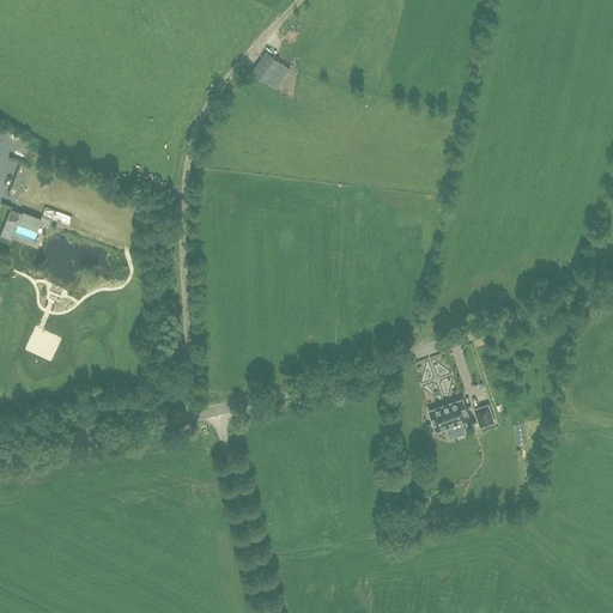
[(266,53),(252,72),(267,84),(281,64),(266,53)]
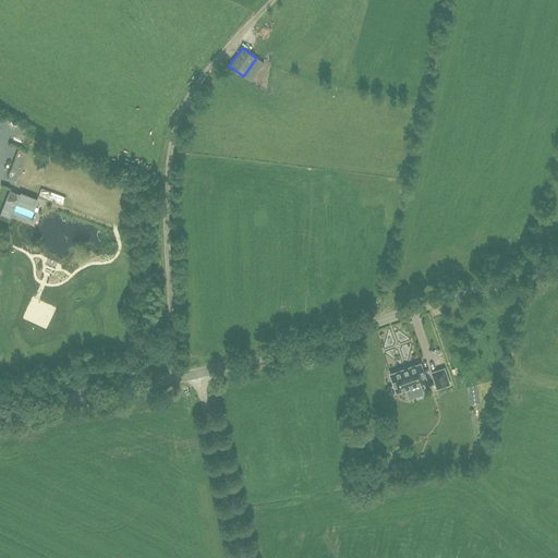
[(36,201),(20,194),(19,197),(17,201),(34,207),(36,201)]
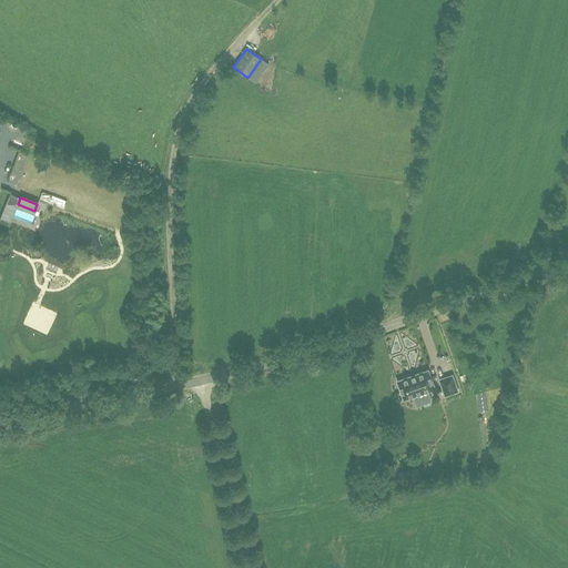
[(428,371),(397,381),(404,398),(434,388),(428,371)]
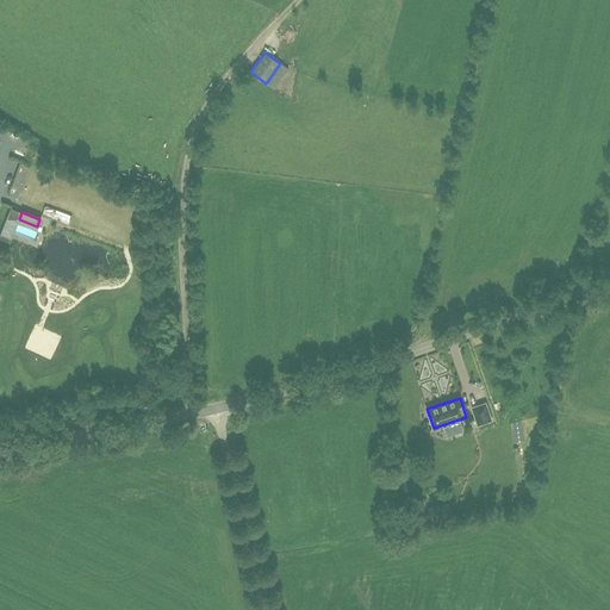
[(471,408),(478,425),(492,421),(486,402),(471,408)]
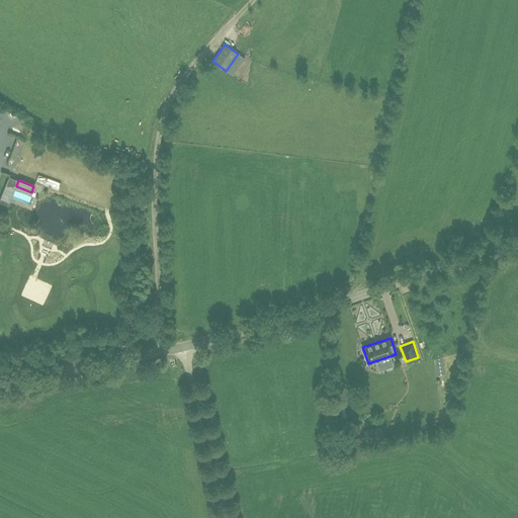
[(383,372),(396,369),(393,357),(380,360),(383,372)]
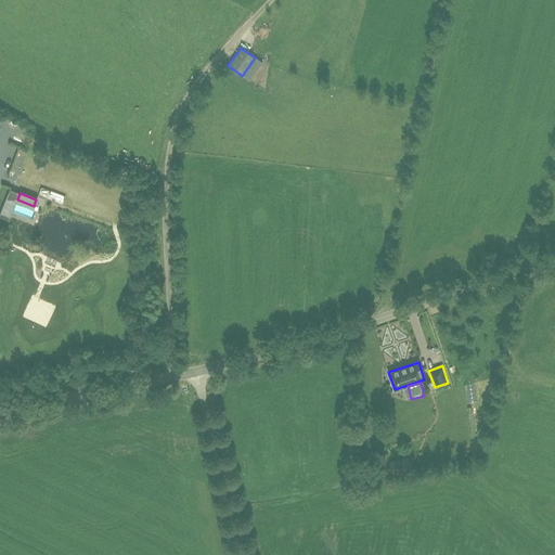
[(389,463),(391,474),(411,470),(409,460),(389,463)]
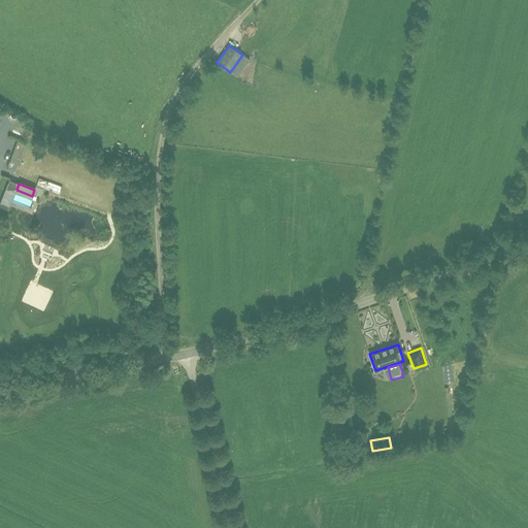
[(364,455),(363,440),(356,440),(357,451),(351,452),(351,456),(364,455)]
